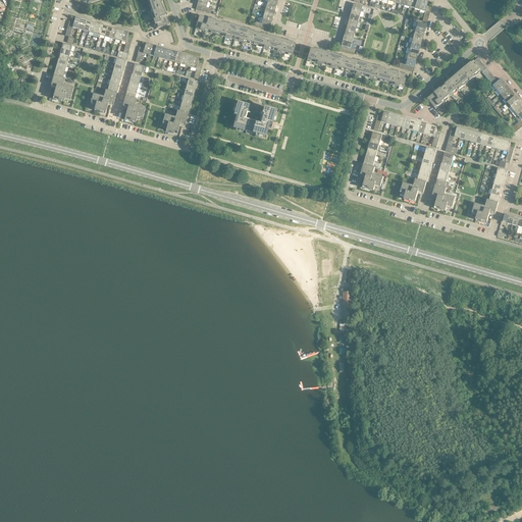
[(161,2),(160,0),(147,0),(149,7),(151,7),(152,9),(162,6),(161,2)]
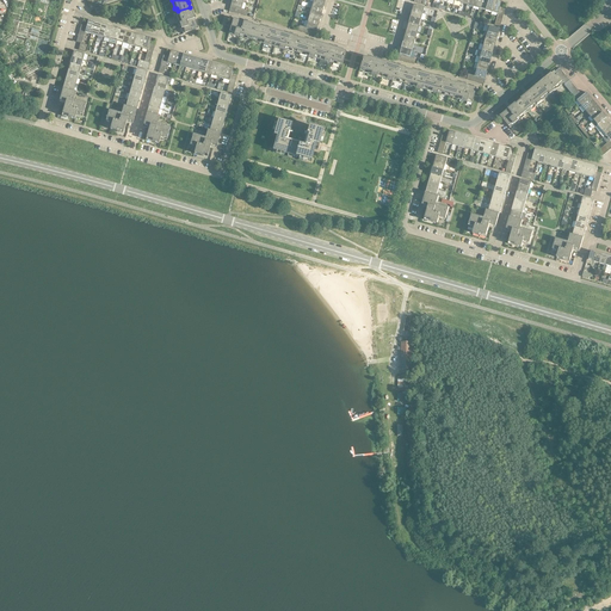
[(497,1),(494,0),(492,12),(498,14),(498,12),(499,11),(499,8),(501,1),(498,0),(497,1)]
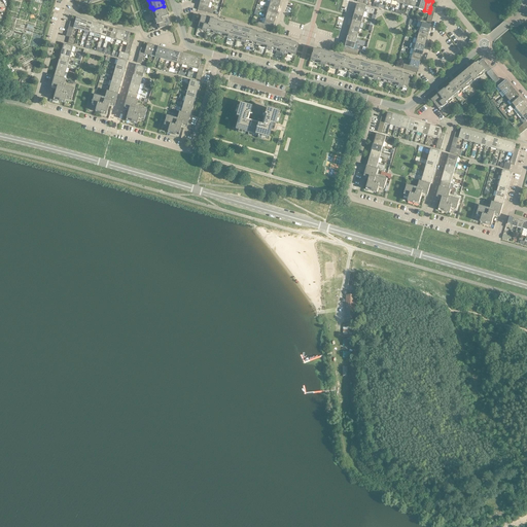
[(356,4),(355,7),(356,7),(355,9),(364,12),(365,6),(356,4)]
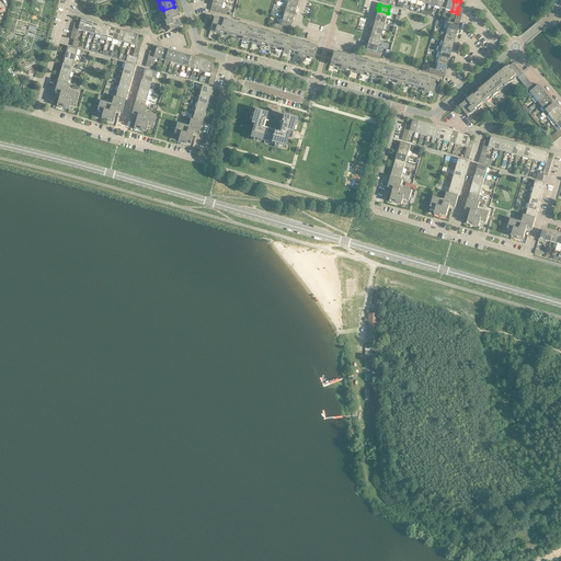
[(175,11),(174,7),(163,10),(164,13),(162,14),(169,32),(182,27),(176,11),(175,11)]
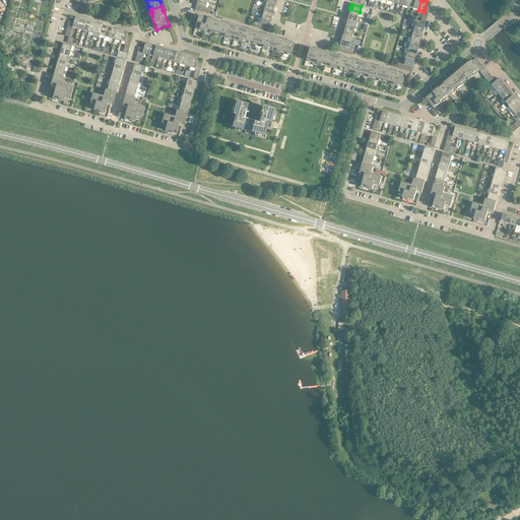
[(361,18),(358,17),(348,14),(347,17),(348,18),(347,20),(356,22),(360,23),(361,18)]
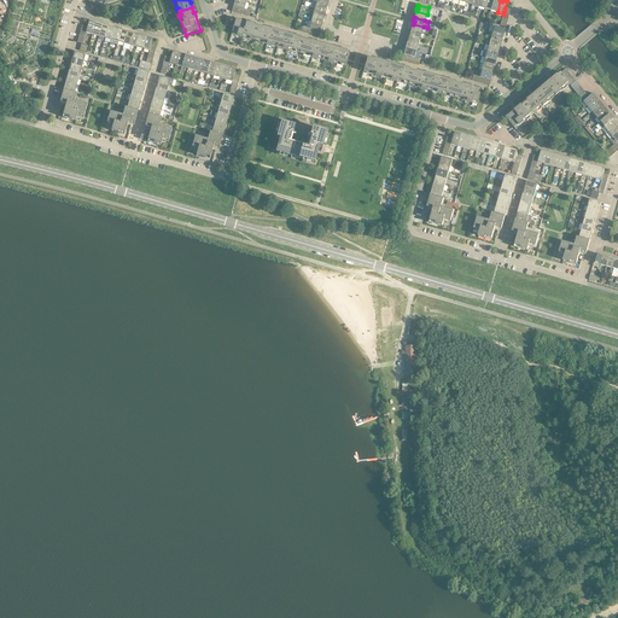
[(254,24),(235,19),(232,34),(251,40),(252,38),(255,39),(258,27),(254,25),(254,24)]
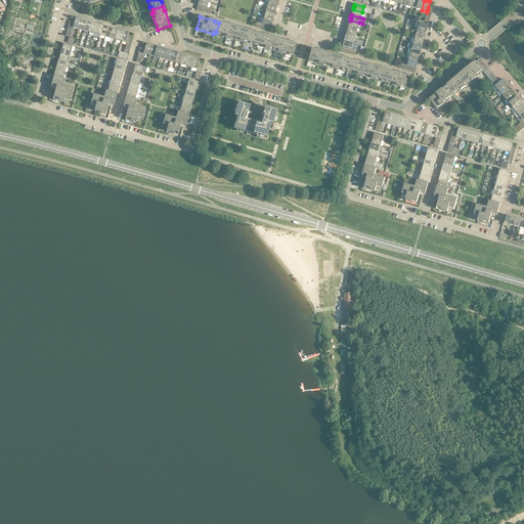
[(80,18),(76,17),(75,23),(74,25),(74,27),(73,28),(79,30),(81,19),(79,18),(80,18)]
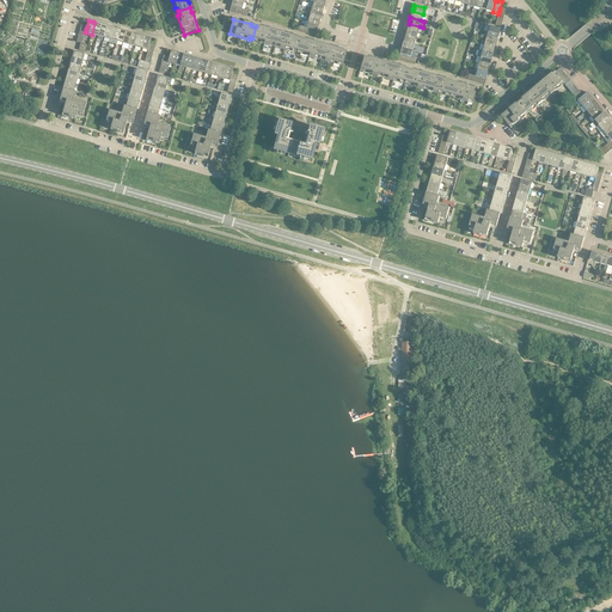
[(318,24),(308,22),(306,28),(307,29),(310,29),(311,29),(313,30),(316,30),(317,31),(318,26),(318,24)]
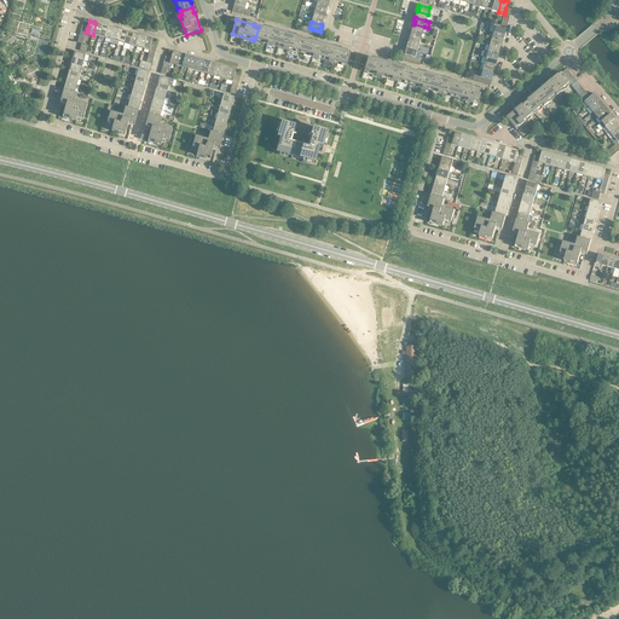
[(98,24),(96,23),(93,35),(99,36),(103,24),(99,23),(98,24)]
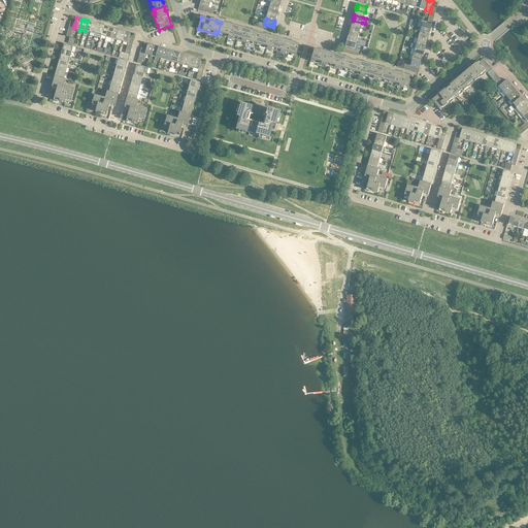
[(95,23),(93,23),(90,33),(95,34),(98,24),(95,23)]
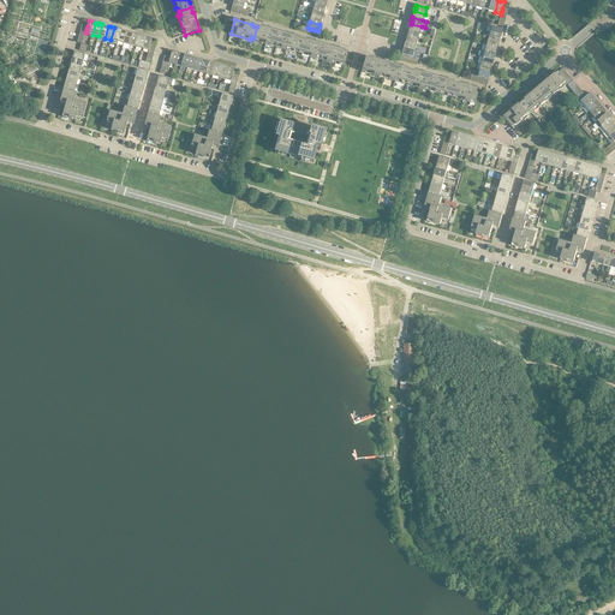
[(262,28),(257,27),(254,39),(257,40),(257,42),(276,47),(280,33),(263,27),(262,28)]
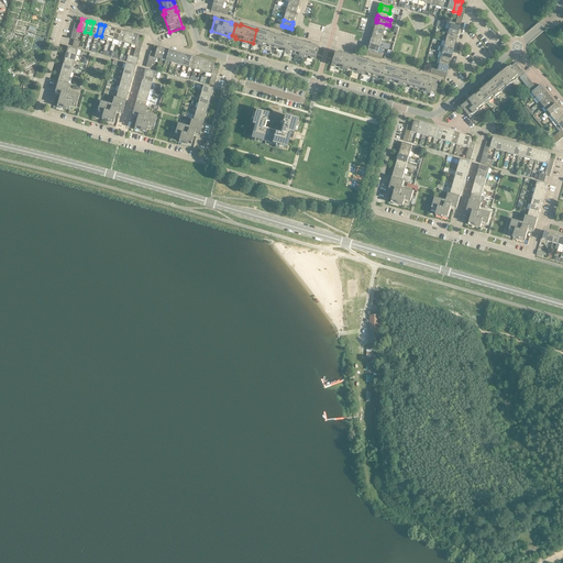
[(109,26),(105,25),(101,36),(108,39),(110,28),(108,26),(109,26)]
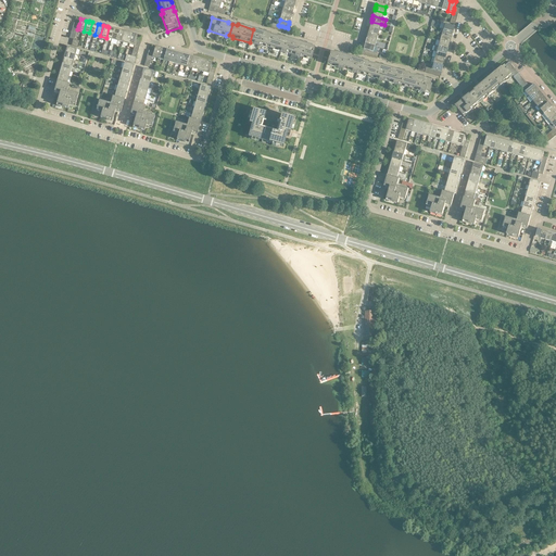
[(111,27),(109,27),(106,38),(112,39),(115,28),(112,27),(111,27)]
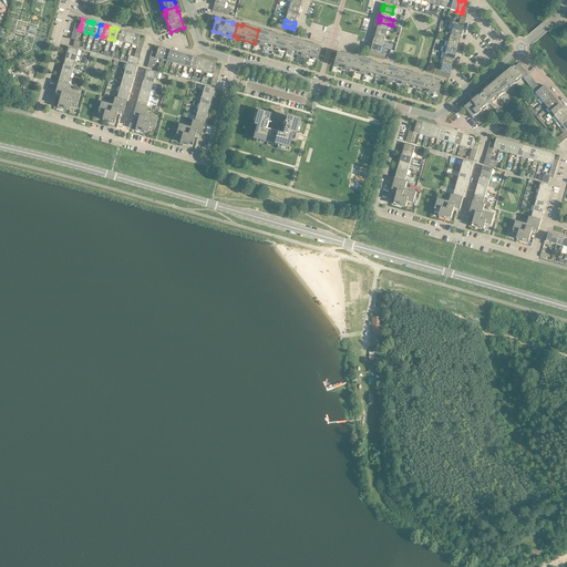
[(275,34),(258,30),(255,43),(272,49),(272,47),(276,48),(279,37),(275,35),(275,34)]
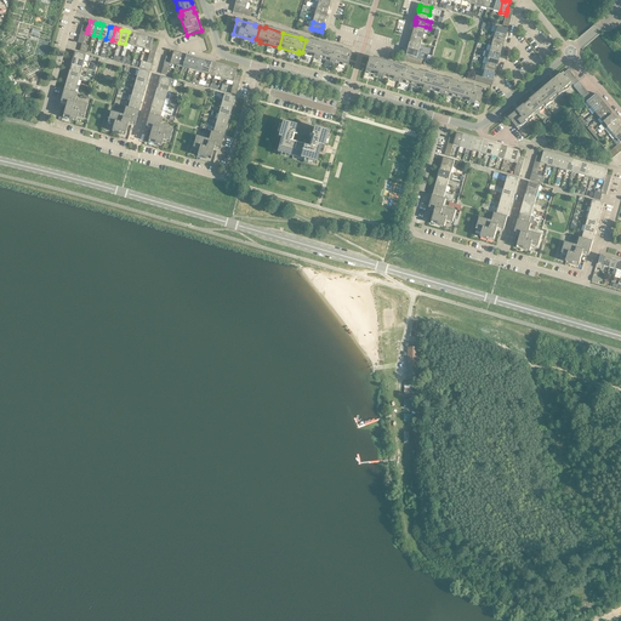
[(137,34),(135,34),(131,46),(137,47),(141,35),(137,34)]
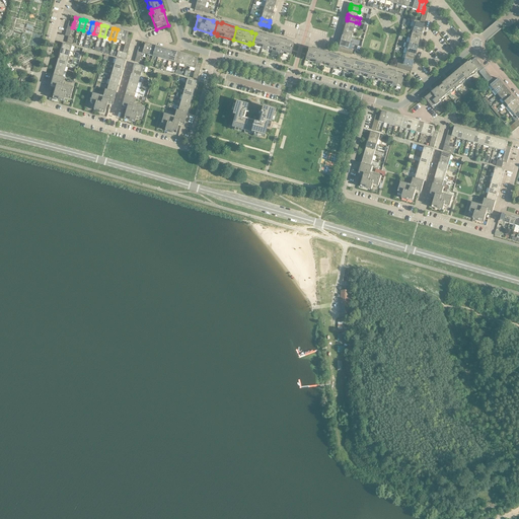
[(125,31),(123,31),(120,42),(126,43),(126,42),(127,40),(127,38),(129,32),(125,31)]
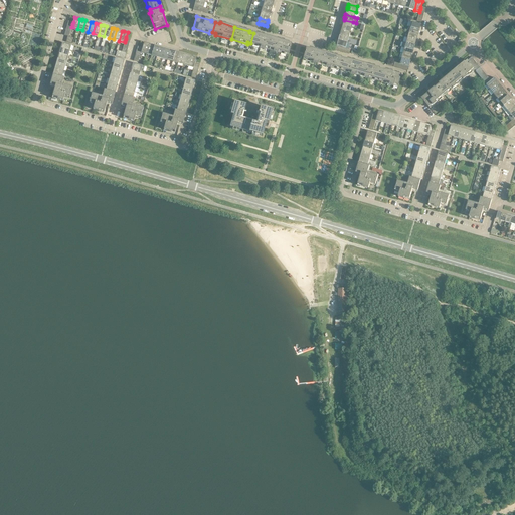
[(258,34),(253,33),(250,43),(253,44),(252,45),(269,50),(273,37),(258,33),(258,34)]
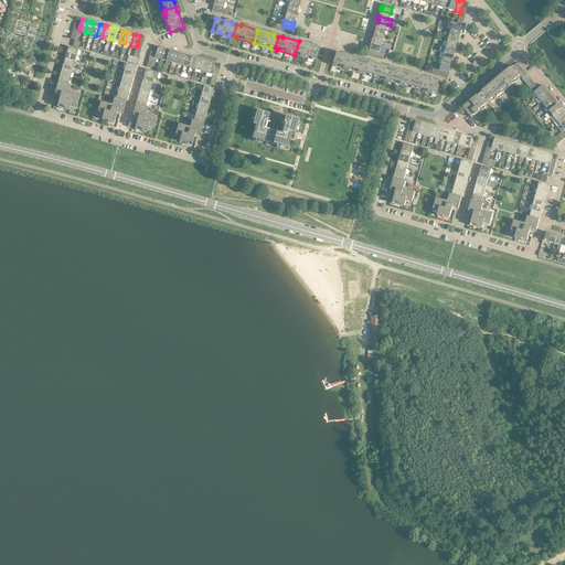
[(316,46),(299,41),(295,55),(312,61),(313,59),(317,60),(320,49),(315,46),(316,46)]
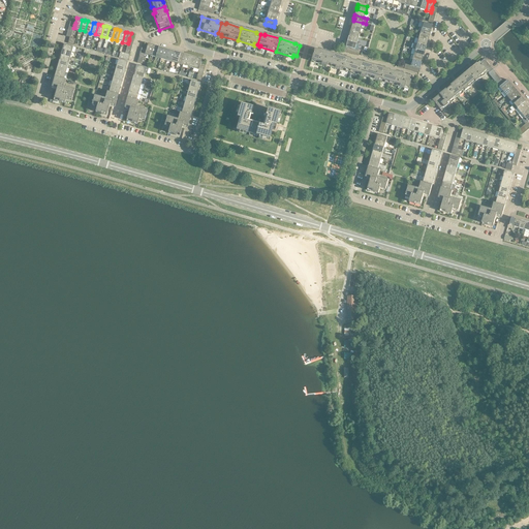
[(151,44),(148,43),(146,50),(146,51),(145,53),(145,54),(151,56),(153,45),(151,45),(151,44)]
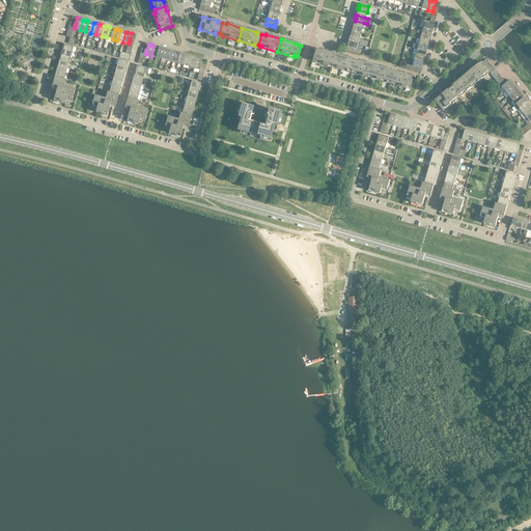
[(414,49),(417,50),(425,52),(426,50),(427,47),(418,45),(415,44),(414,49)]
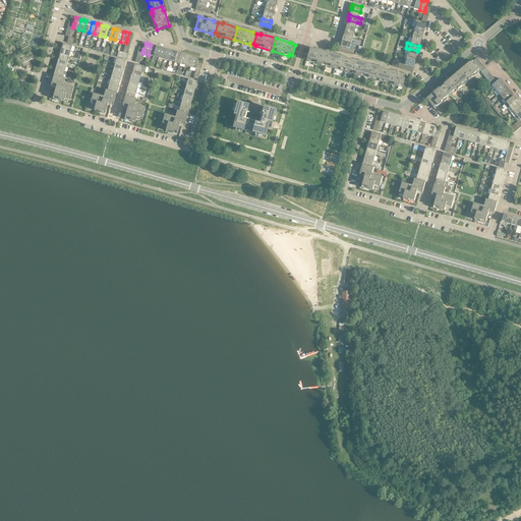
[(153,46),(151,45),(149,55),(154,57),(157,46),(153,45),(153,46)]
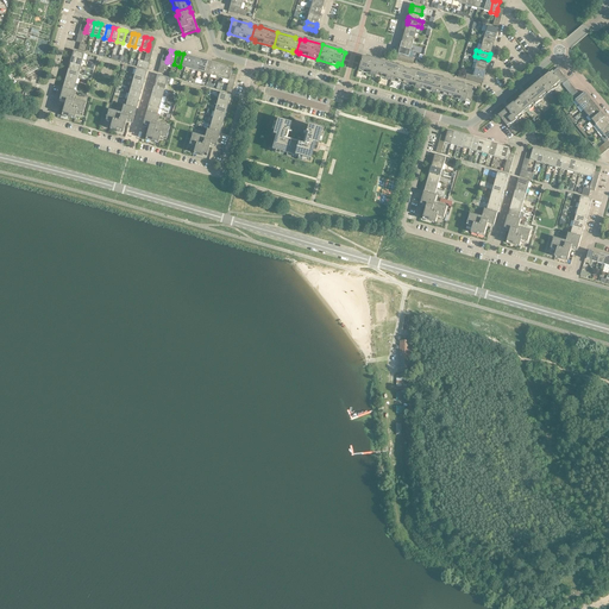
[(192,57),(189,56),(186,68),(192,70),(195,57),(192,56),(192,57)]
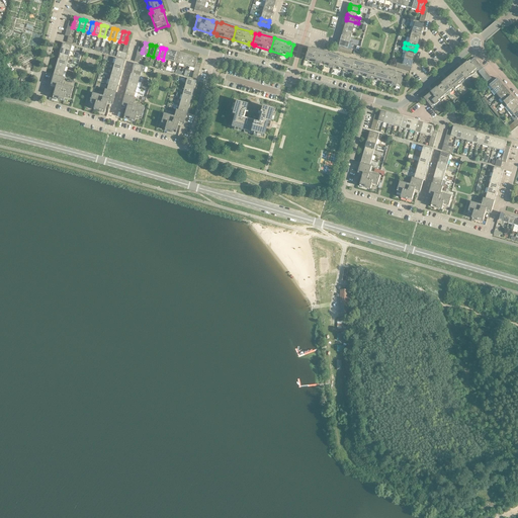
[(169,50),(166,49),(163,60),(168,61),(171,51),(169,51),(169,50)]
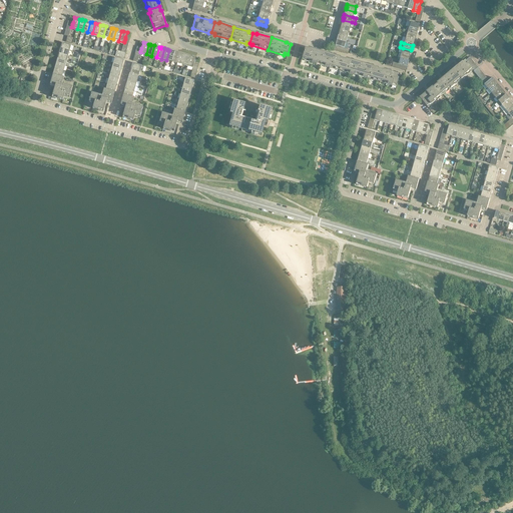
[(309,49),(305,48),(302,58),(305,59),(305,60),(321,65),(324,52),(310,48),(309,49)]
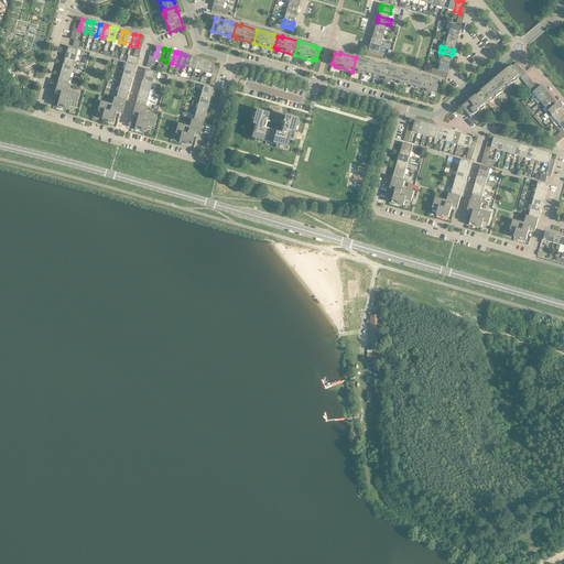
[(129,55),(127,62),(137,65),(139,58),(133,57),(129,55)]
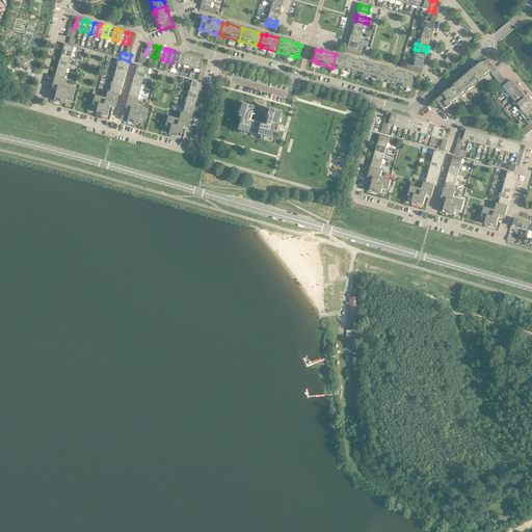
[(178,53),(176,52),(173,62),(179,64),(182,53),(178,52),(178,53)]
